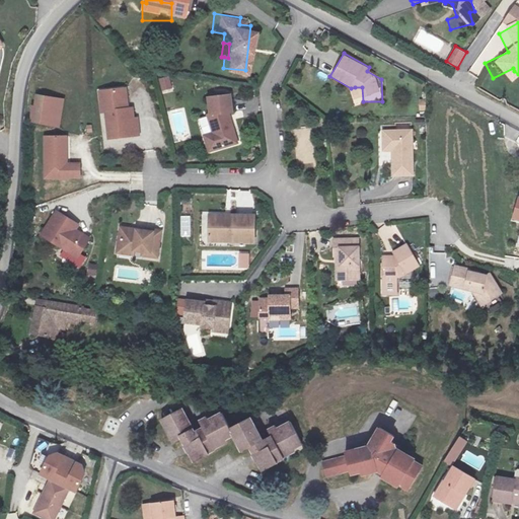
[(513,68),(493,78),(494,81),(514,71),(513,68)]
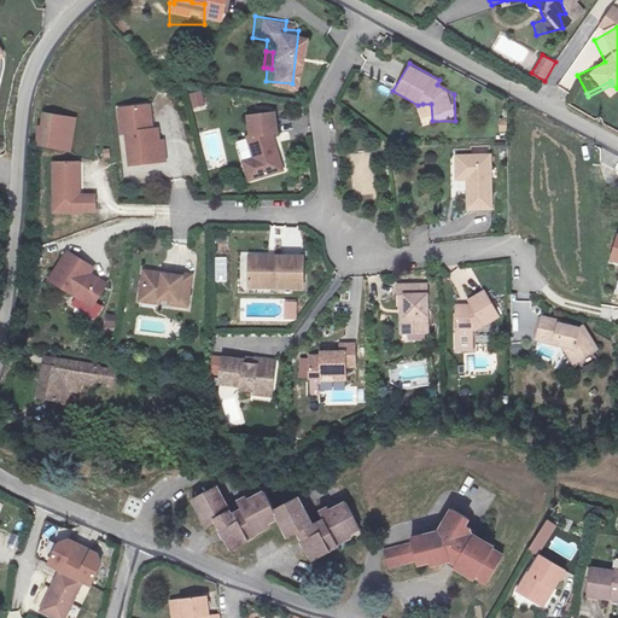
[(190,93),(194,109),(207,105),(202,89),(190,93)]
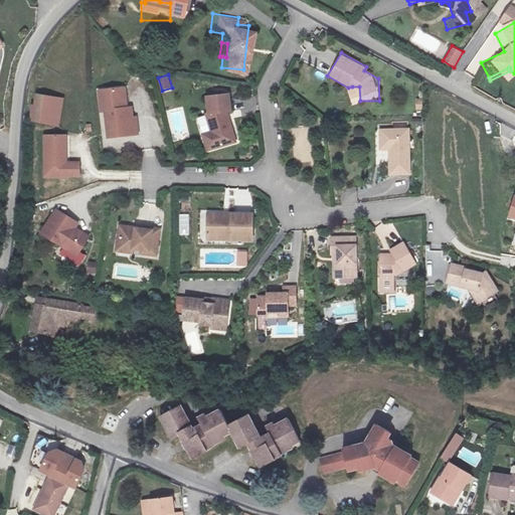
[(115,87),(98,90),(99,100),(95,100),(97,111),(100,110),(104,136),(133,132),(131,116),(127,116),(126,106),(122,107),(117,107),(117,104),(117,102),(115,87)]
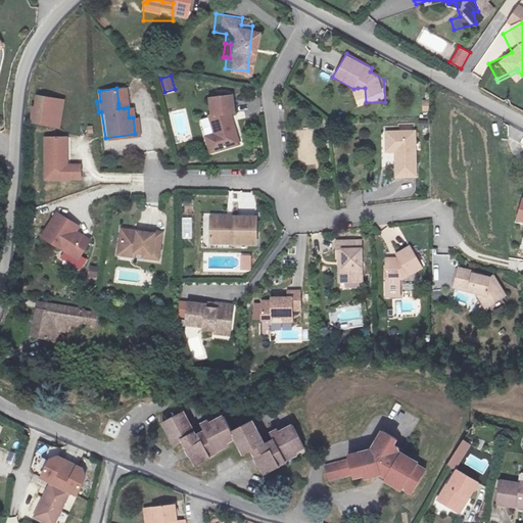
[(32,106),(28,106),(27,121),(56,125),(59,97),(33,94),(32,106)]
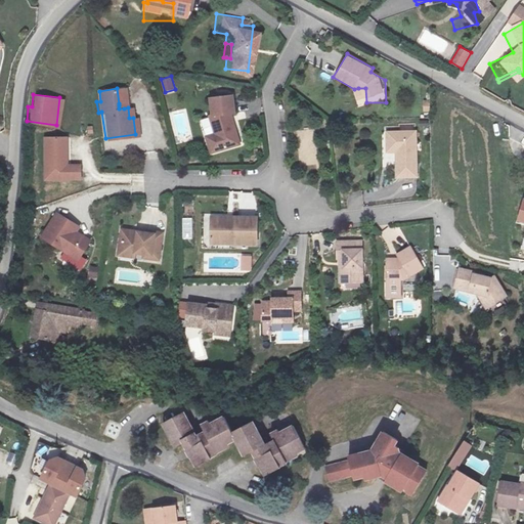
[(227,115),(225,95),(201,96),(201,115),(197,115),(199,148),(223,147),(222,126),(219,127),(218,115),(227,115)]
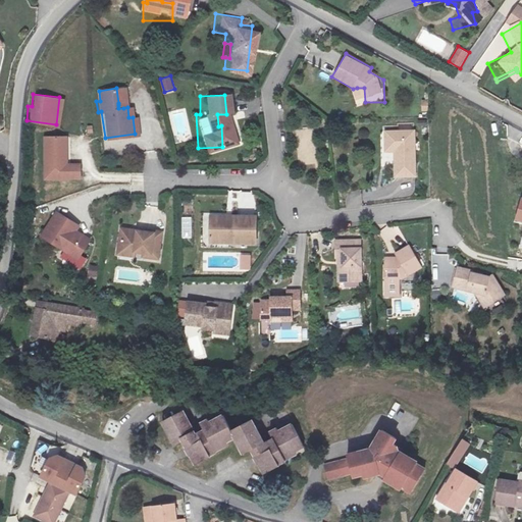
[(410,124),(380,125),(380,147),(389,147),(392,171),(411,170),(410,124)]
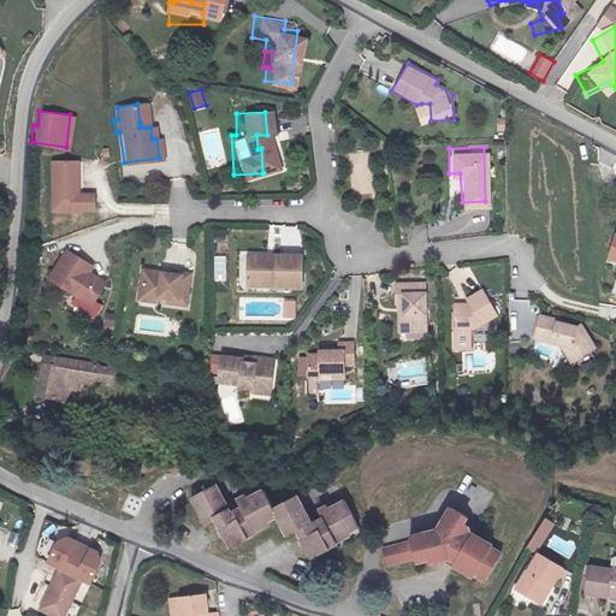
[(70,158),(48,158),(48,175),(41,175),(42,207),(93,207),(93,191),(76,190),(70,187),(70,158)]
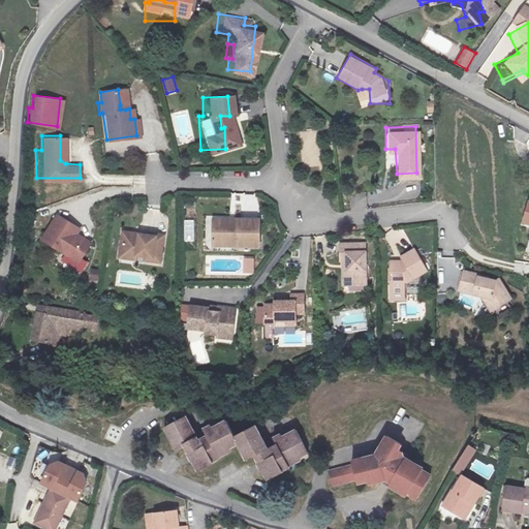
[(208,234),(208,213),(208,210),(199,210),(200,246),(254,244),(254,239),(221,240),(221,234),(208,234)]
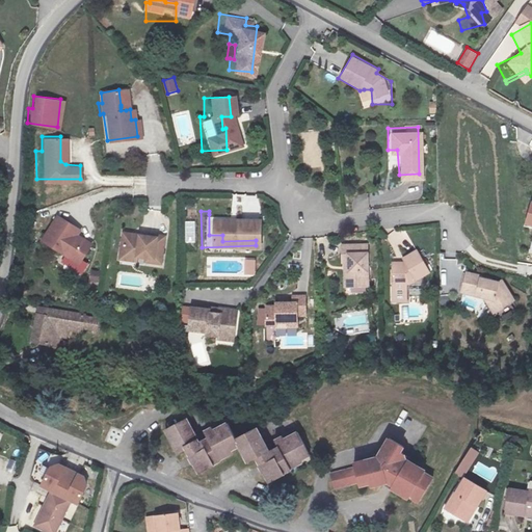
[(222,214),(209,214),(209,235),(222,235),(222,241),(256,240),(256,213),(234,214),(234,218),(222,218),(222,214)]
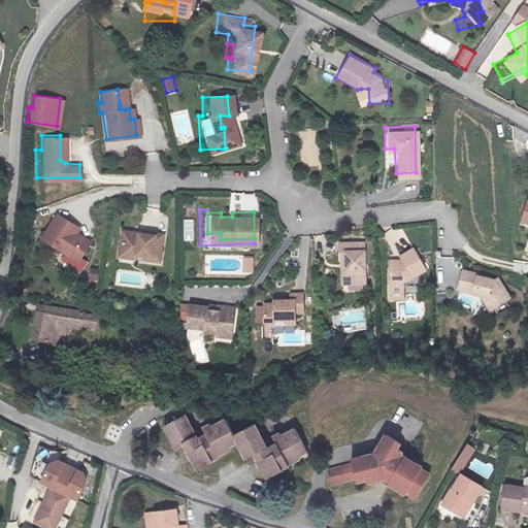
[(87,241),(75,235),(74,237),(70,234),(71,232),(72,231),(64,226),(65,221),(52,213),(37,238),(75,260),(87,241)]
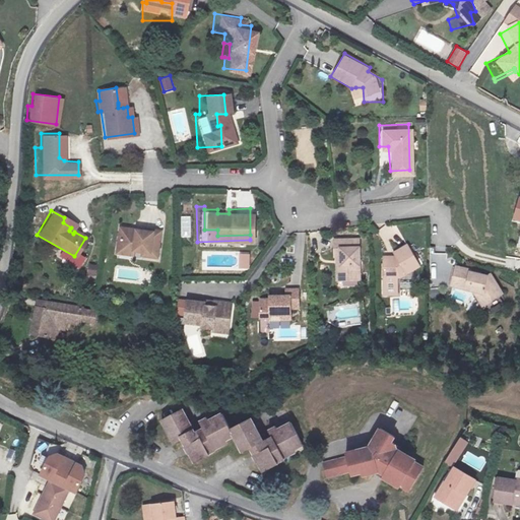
[(73,223),(64,217),(63,222),(71,228),(73,223)]
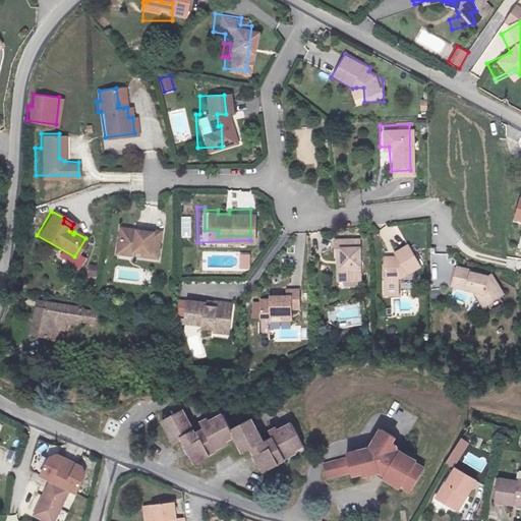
[(131,229),(115,228),(113,247),(130,249),(130,247),(139,248),(138,252),(154,254),(157,227),(141,226),(140,228),(131,227),(131,229)]
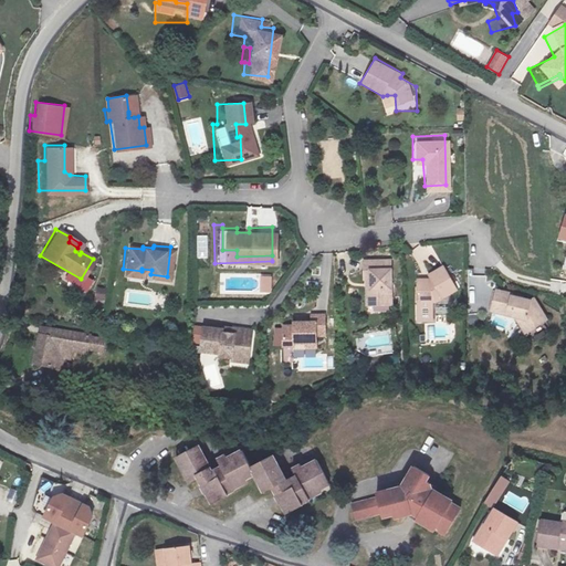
[(384,305),(381,258),(350,258),(353,281),(359,282),(360,306),(384,305)]
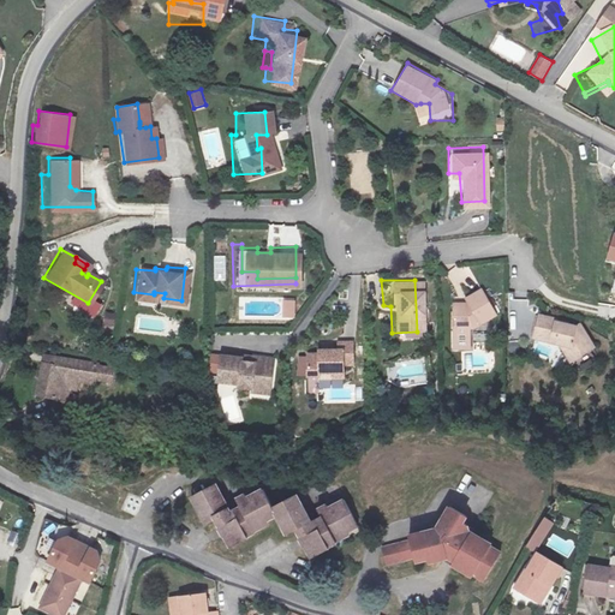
[(464,299),(443,303),(447,348),(471,347),(469,327),(490,314),(475,285),(460,293),(464,299)]
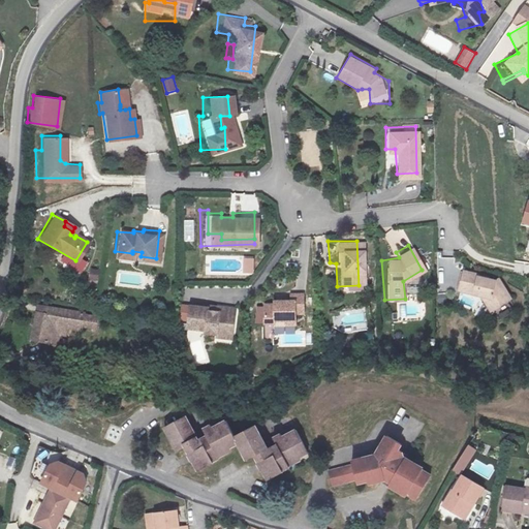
[(244,257),(244,273),(254,273),(255,257),(244,257)]
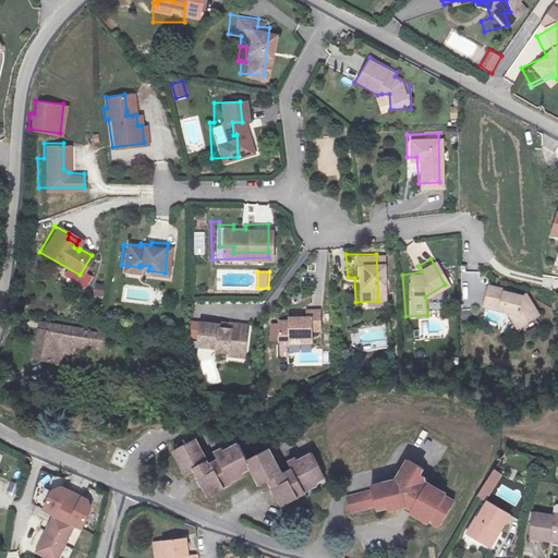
[(105,295),(106,286),(97,284),(95,294),(105,295)]
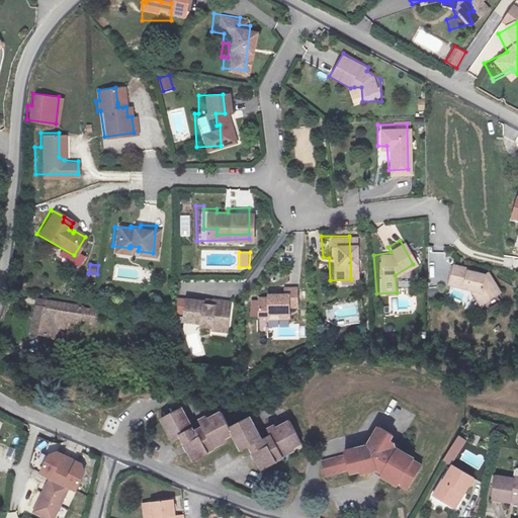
[(455,266),(451,285),(473,290),(479,296),(484,292),(491,300),(503,290),(490,273),(487,275),(469,271),(470,269),(455,266)]
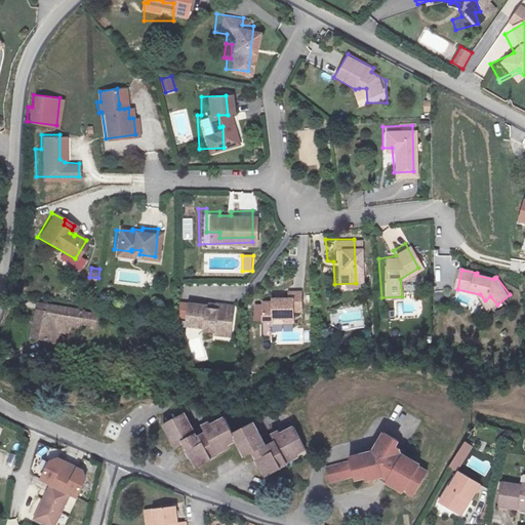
[(267,297),(257,297),(257,317),(268,316),(268,314),(278,313),(288,313),(288,307),(296,307),(296,287),(283,288),(283,294),(267,294),(267,297)]
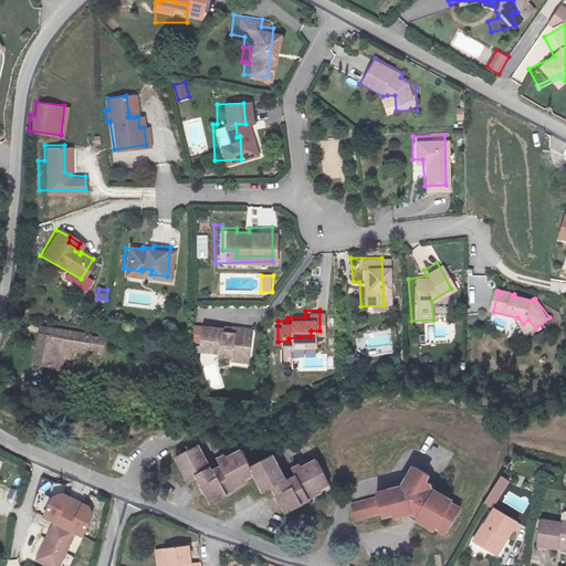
[(528,320),(523,324),(526,333),(536,328),(528,320)]
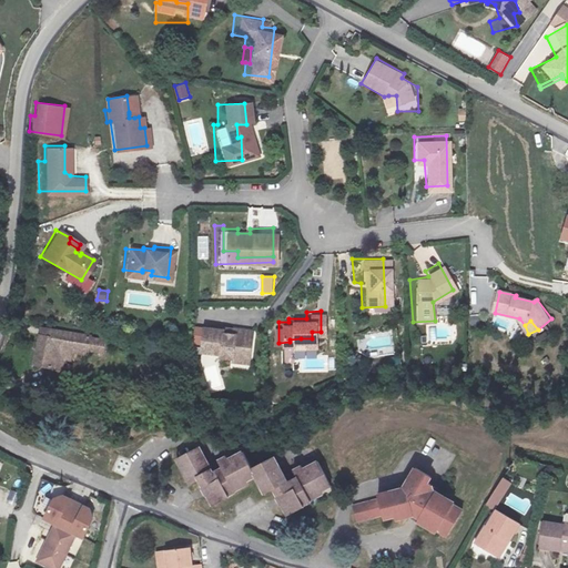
[(210,323),(192,346),(209,358),(206,361),(216,367),(219,364),(232,374),(235,371),(242,359),(237,357),(245,346),(236,340),(233,344),(224,336),(225,334),(210,323)]
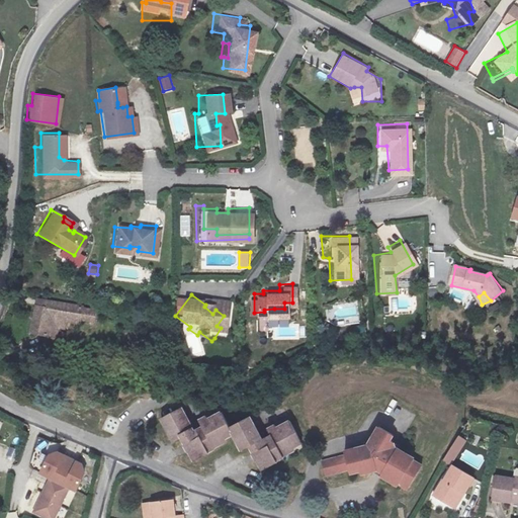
[(206,304),(205,305),(204,307),(212,314),(216,310),(206,304)]
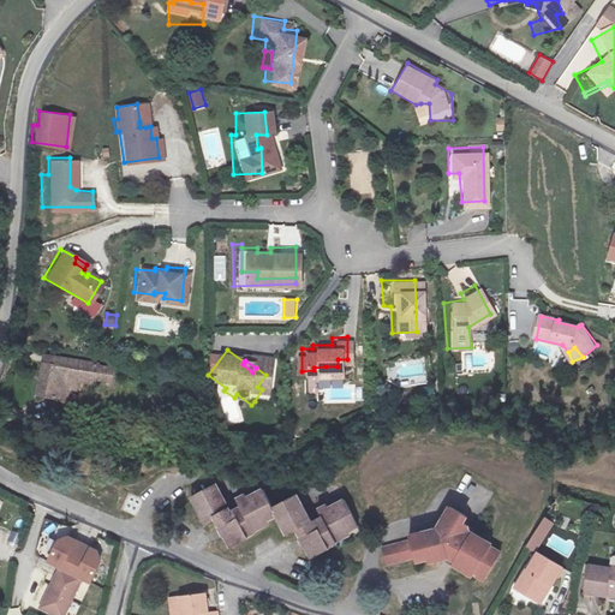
[(59,368),(41,364),(36,395),(55,398),(55,395),(88,400),(89,386),(91,372),(59,368)]
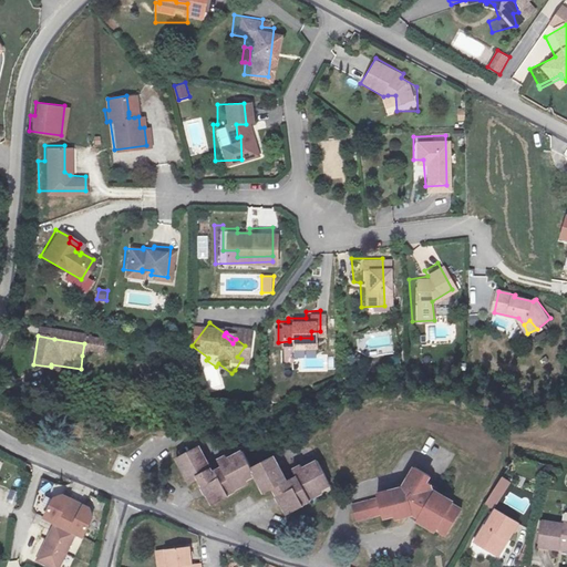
[(95,344),(84,343),(82,356),(93,357),(95,344)]
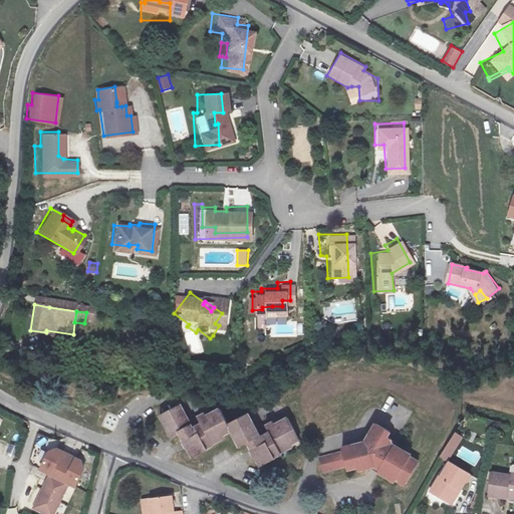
[(226,316),(222,313),(215,323),(219,325),(226,316)]
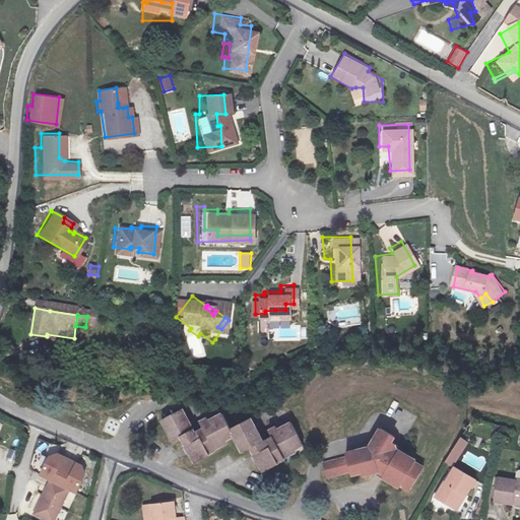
[(208,347),(212,342),(200,333),(198,336),(196,338),(208,347)]
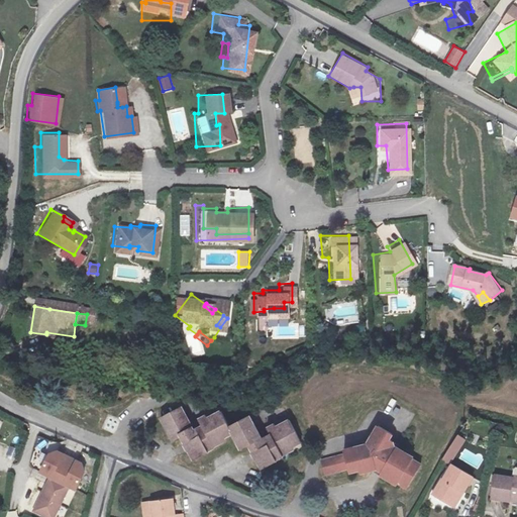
[(182,407),(162,417),(173,439),(180,436),(190,452),(193,451),(197,458),(217,448),(216,445),(233,435),(240,449),(248,445),(257,462),(262,460),(265,469),(285,457),(284,453),(301,445),(288,423),(269,432),(271,436),(263,440),(249,418),(229,427),(221,413),(201,422),(204,426),(194,432),(182,407)]
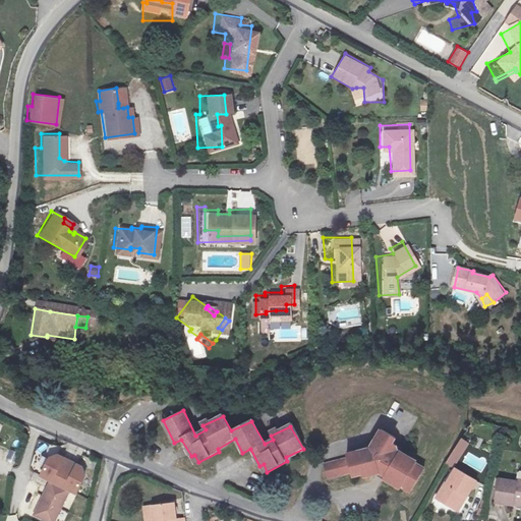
[(403,489),(411,495),(425,469),(401,454),(401,448),(397,446),(399,441),(384,431),(372,450),(348,455),(349,458),(325,463),(329,479),(353,473),(354,479),(365,477),(366,480),(382,476),(387,479),(386,481),(402,491),(403,489)]
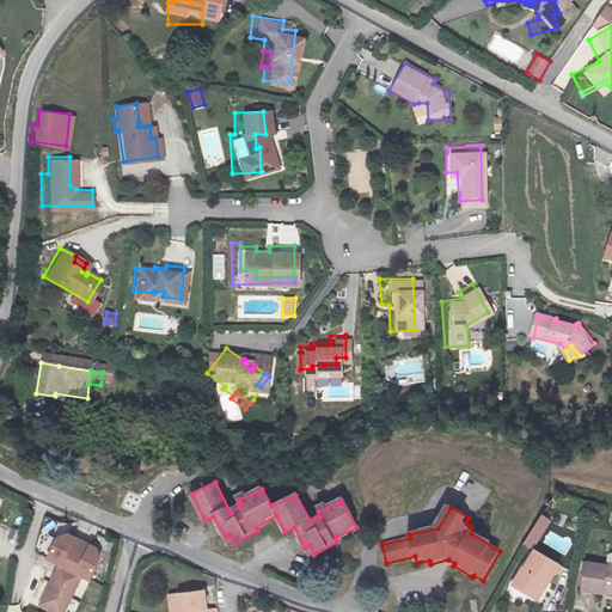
[(543,514),(525,543),(534,549),(554,520),(543,514)]
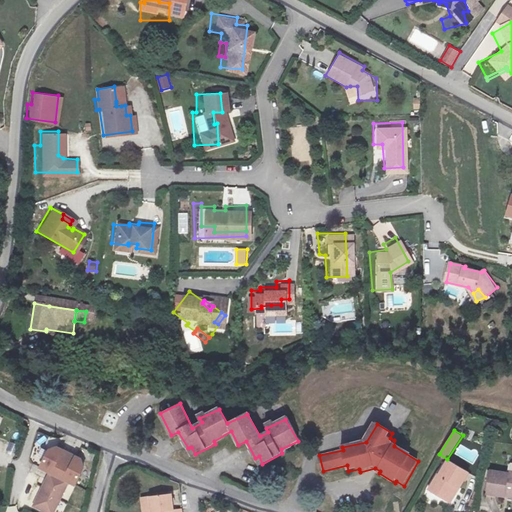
[(48,449),(38,468),(45,474),(64,482),(75,487),(84,468),(81,458),(57,447),(48,449)]
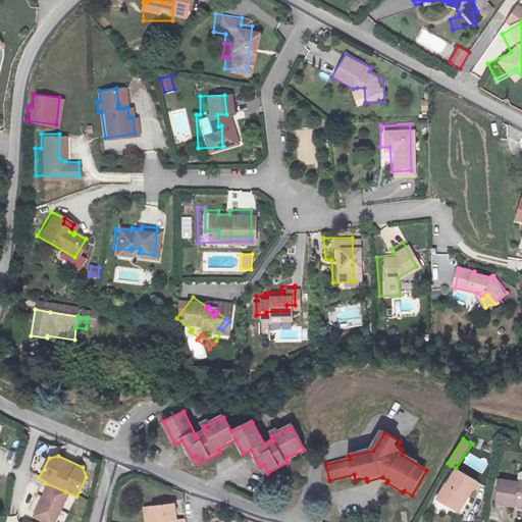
[(476,481),(457,470),(451,484),(444,481),(434,501),(457,514),(467,493),(469,496),(476,481)]
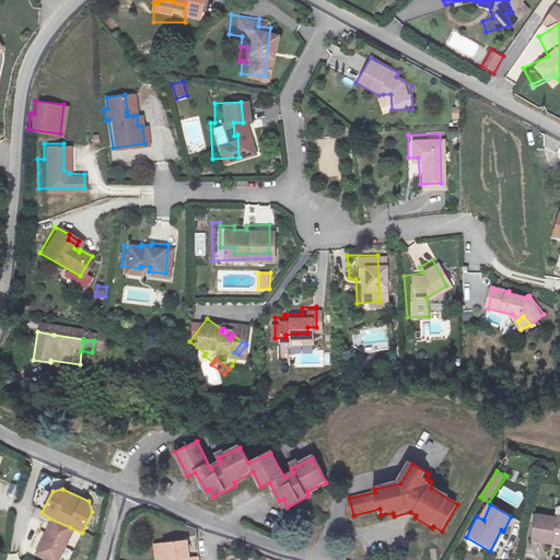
[(548,514),(528,512),(524,538),(544,541),(544,538),(559,538),(559,521),(548,520),(548,514)]
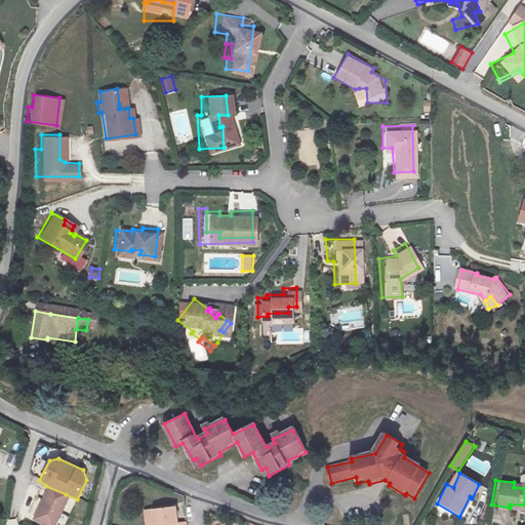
[(51,524),(66,494),(46,486),(31,521),(38,524),(51,524)]
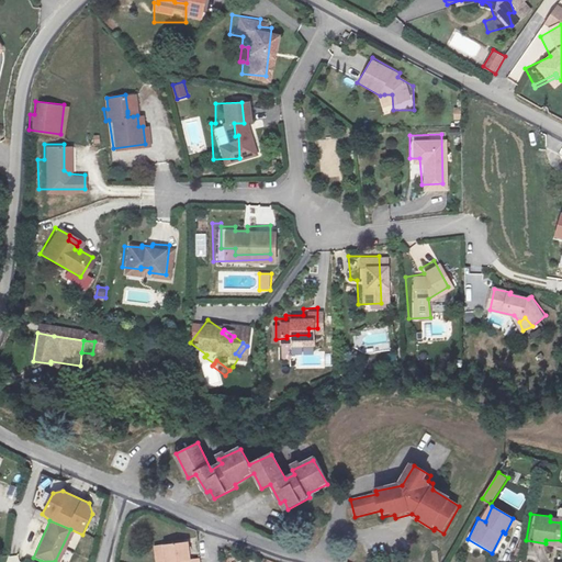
[(183,561),(182,544),(159,548),(160,561),(183,561)]
